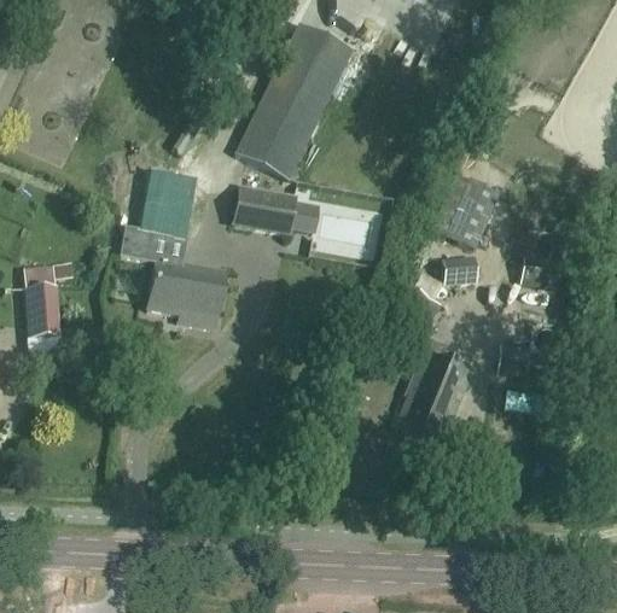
[(290,180),(354,50),(300,23),(234,153),(290,180)]
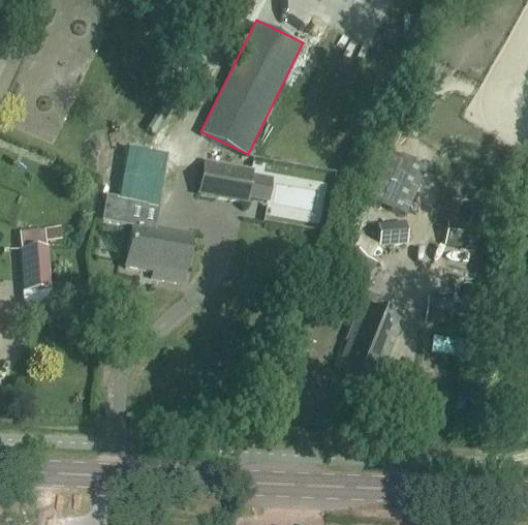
[(150,199),(179,161),(150,139),(120,178),(150,199)]
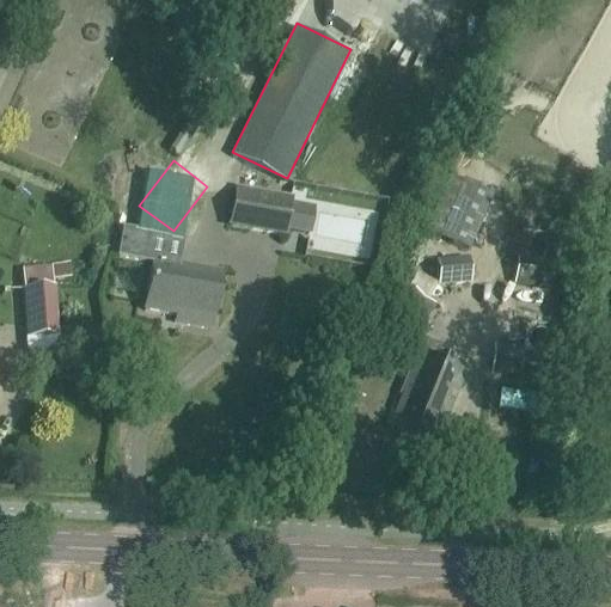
[(448,175),(425,230),(440,237),(464,182),(448,175)]
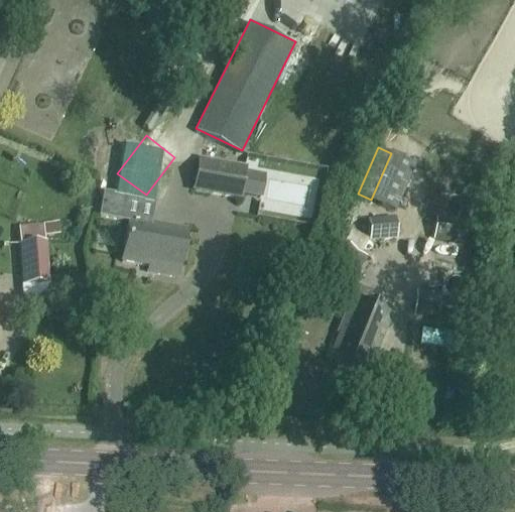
[(201,155),(196,185),(241,195),(247,163),(201,155)]
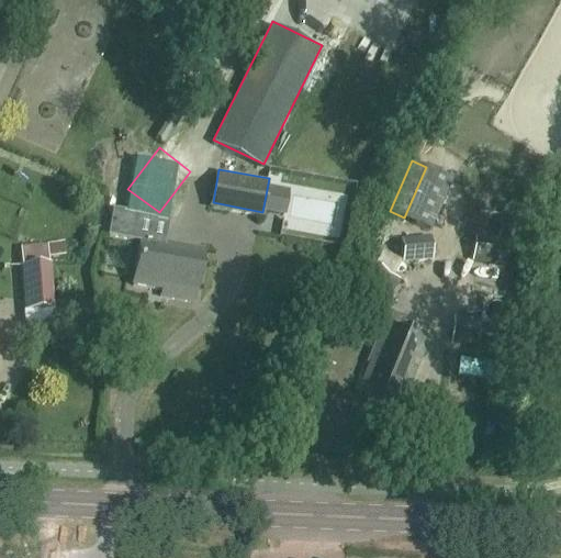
[(438,173),(416,223),(428,229),(450,178),(438,173)]
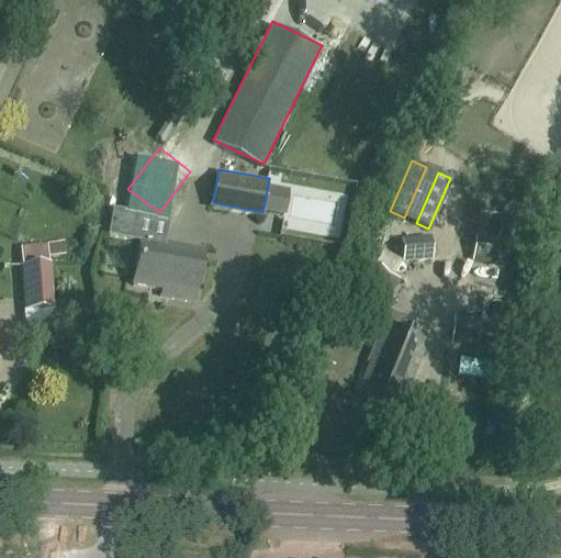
[(518,265),(520,237),(477,232),(473,259),(518,265)]
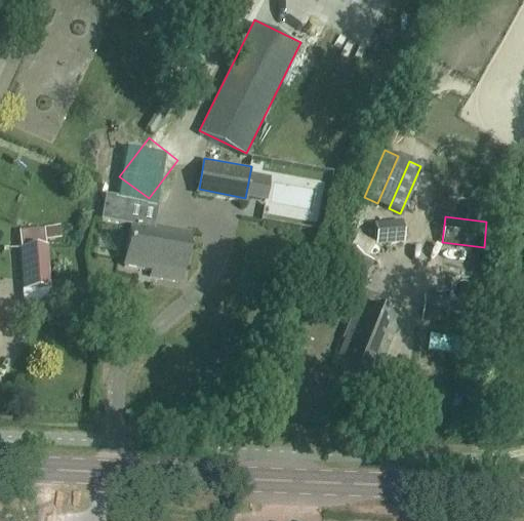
[(376,243),(405,240),(403,218),(375,221),(376,243)]
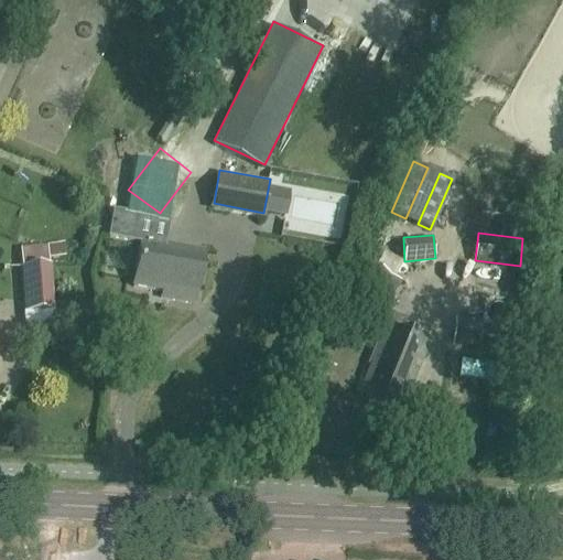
[(166,241),(142,237),(134,281),(164,287),(163,292),(196,299),(205,247),(166,240),(166,241)]
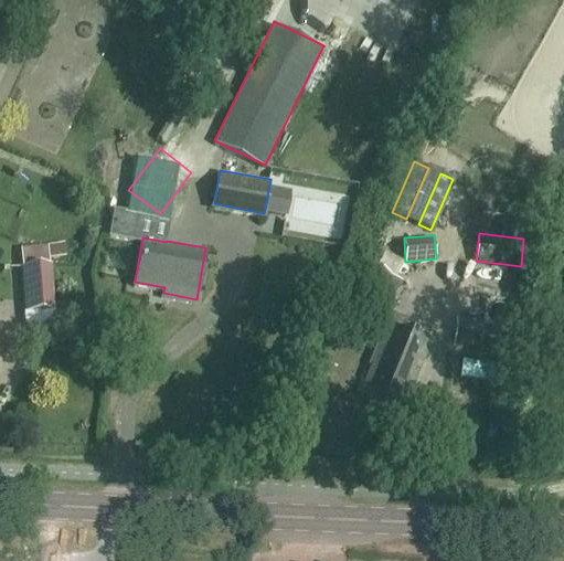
[(55,319),(54,308),(55,308),(50,243),(21,244),(27,311),(28,321),(55,319)]
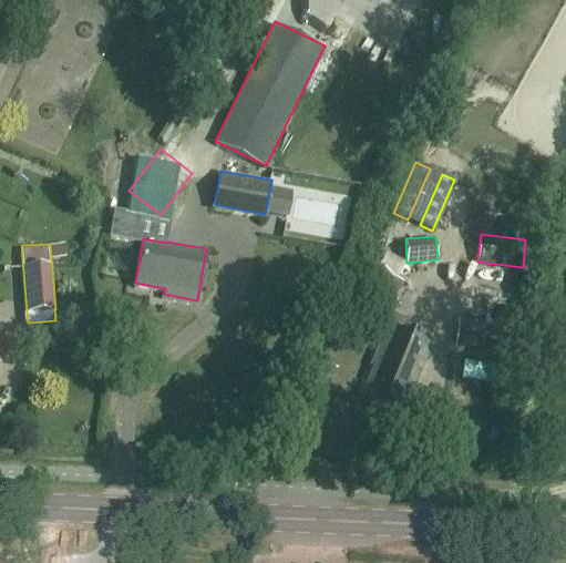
[(377,305),(393,273),(372,262),(356,294),(377,305)]
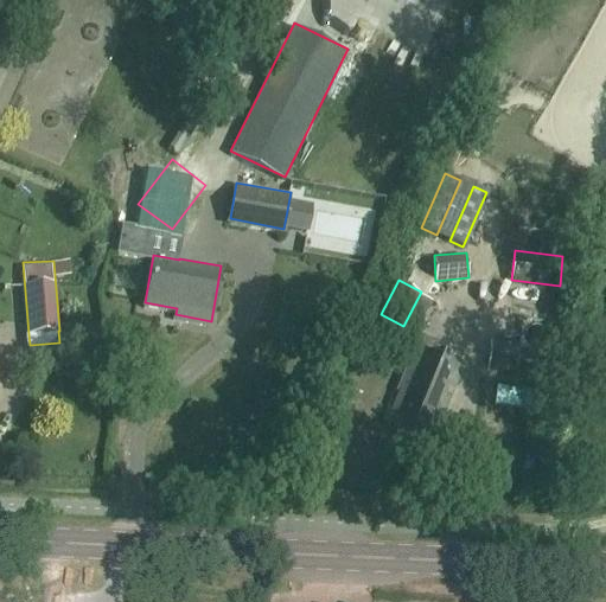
[(435,388),(452,394),(463,366),(433,354),(438,343),(420,335),(415,347),(399,386),(431,399),(435,388)]
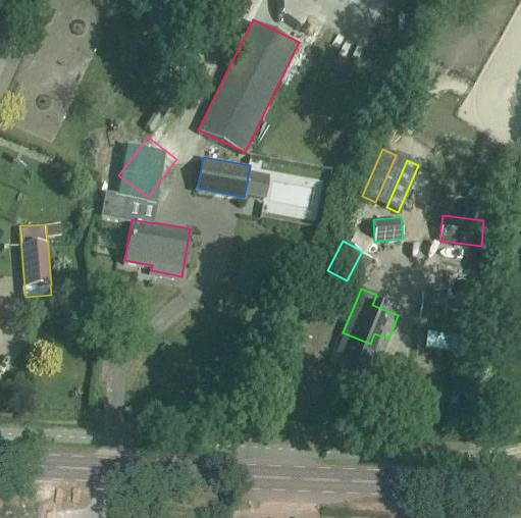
[(445,317),(447,293),(422,292),(419,315),(445,317)]
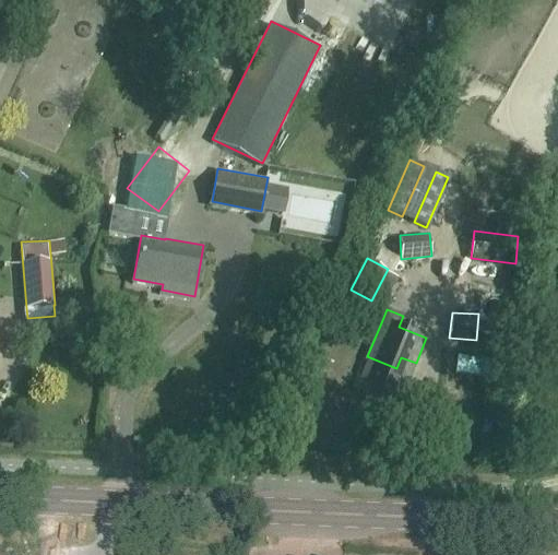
[(410,379),(416,363),(401,357),(396,368),(367,356),(368,357),(363,372),(358,370),(355,378),(359,380),(395,394),(402,377),(410,379)]
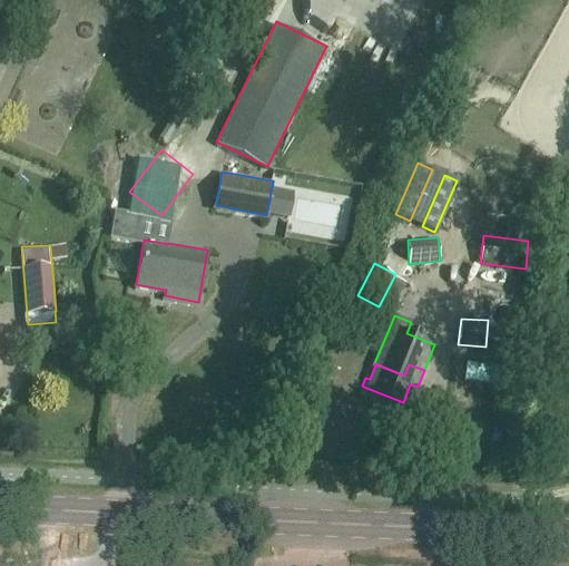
[(403,402),(366,388),(356,411),(393,427),(403,402)]
